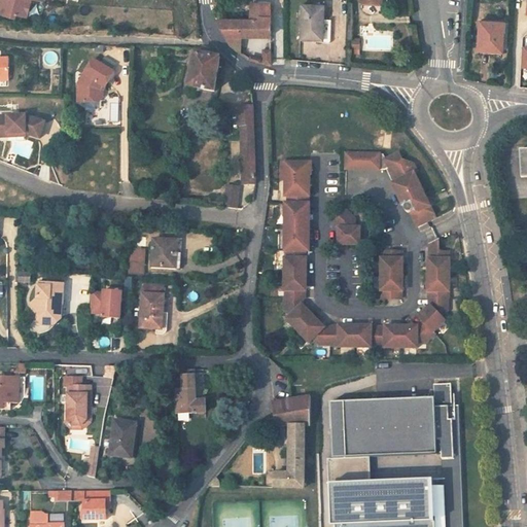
[(0,14),(16,19),(18,14),(27,18),(31,0),(0,0),(1,0),(3,1),(2,5),(0,4),(0,14)]
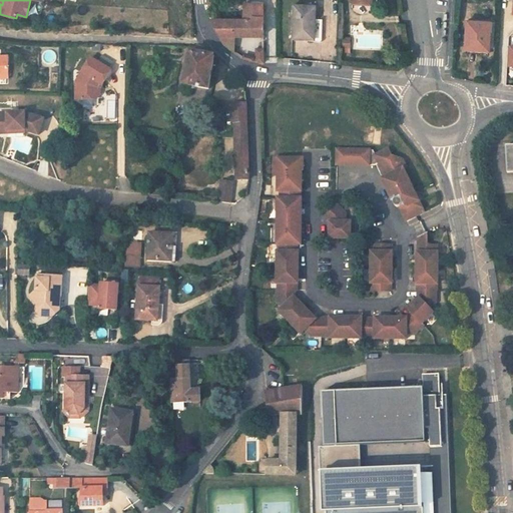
[(315,0),(300,0),(300,6),(293,5),(292,39),(321,40),(322,20),(315,19),(315,0)]
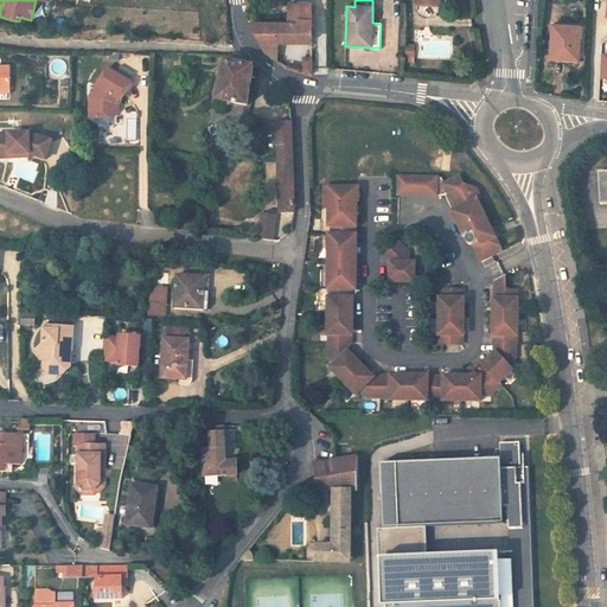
[(255,34),(264,55),(275,61),(278,43),(311,43),(311,4),(288,4),(288,23),(259,23),(253,4),(244,5),(244,8),(249,20),(255,34)]
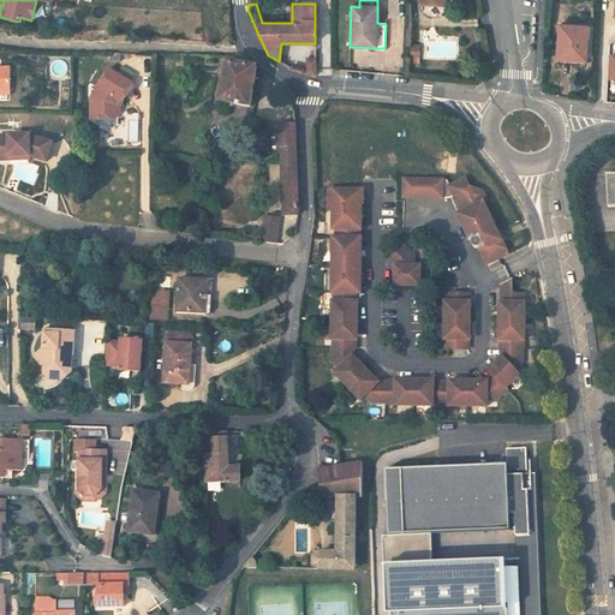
[(587,28),(560,25),(559,59),(585,61),(587,28)]
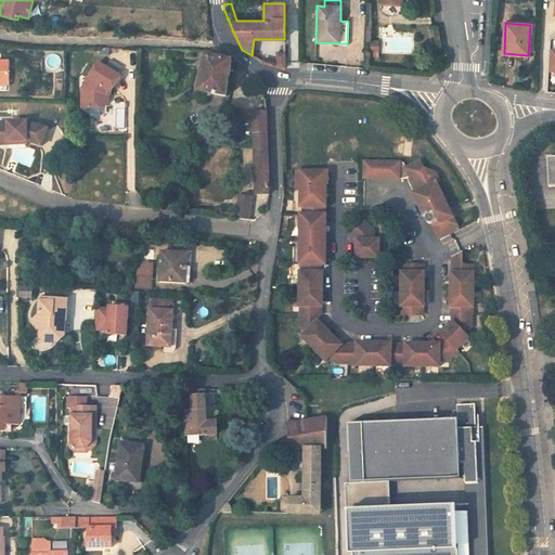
[(366,41),(366,52),(377,53),(377,42),(366,41)]
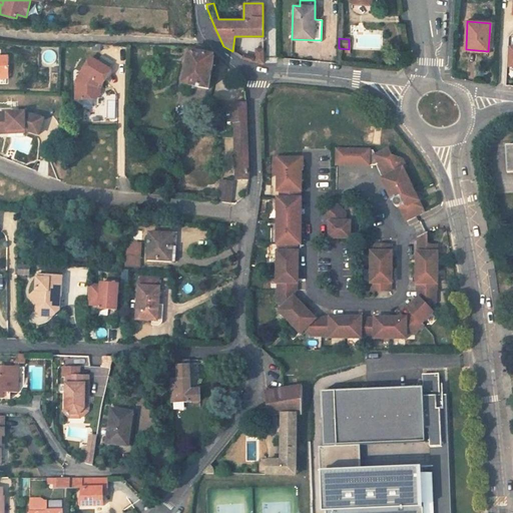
[(255,46),(253,62),(264,63),(266,48),(255,46)]
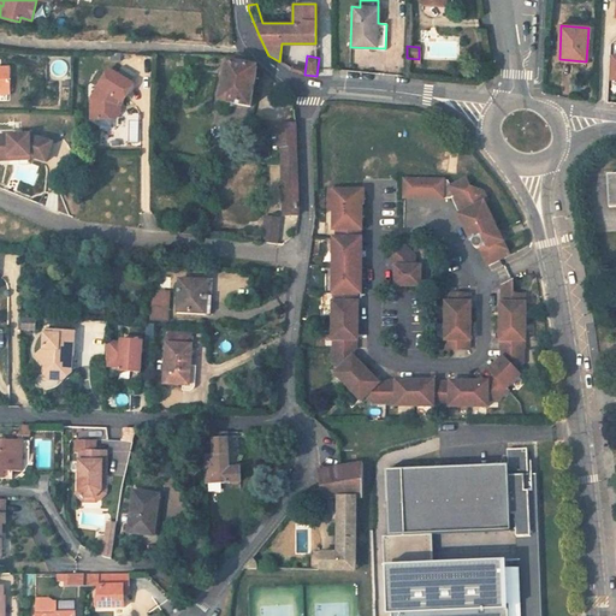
[(252,107),(258,69),(250,61),(244,58),(240,58),(238,64),(229,63),(221,102),(252,107)]
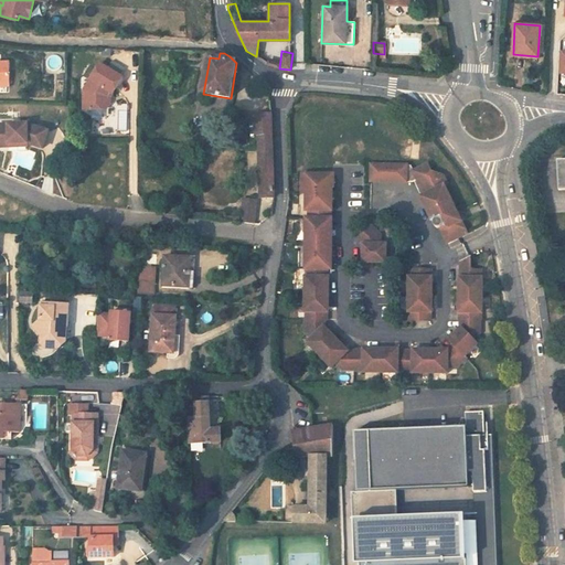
[(112,61),(107,68),(119,76),(124,68),(112,61)]
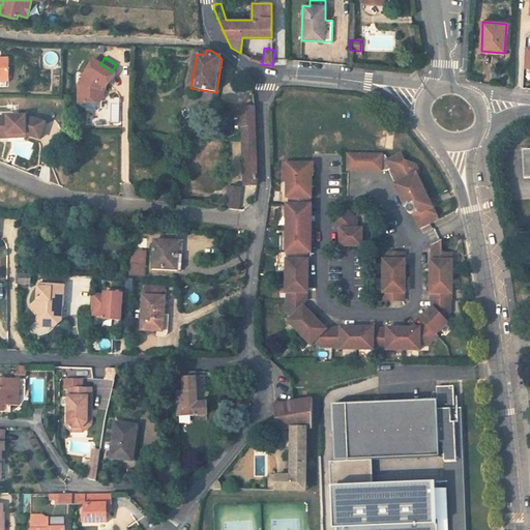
[(8,59),(0,59),(0,77),(8,77),(8,59)]
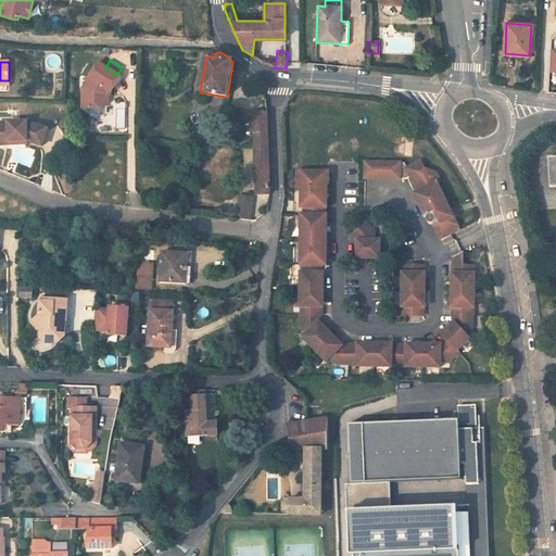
[(81,108),(102,109),(103,95),(105,90),(111,92),(121,77),(117,75),(105,67),(98,63),(81,89),(81,108)]
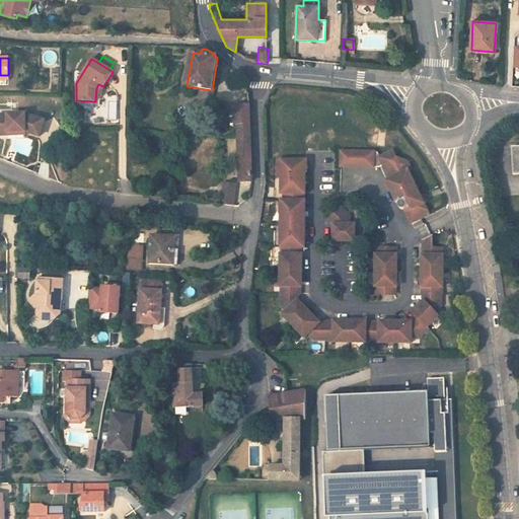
[(250,125),(249,104),(235,106),(235,125),(237,125),(237,126),(250,125)]
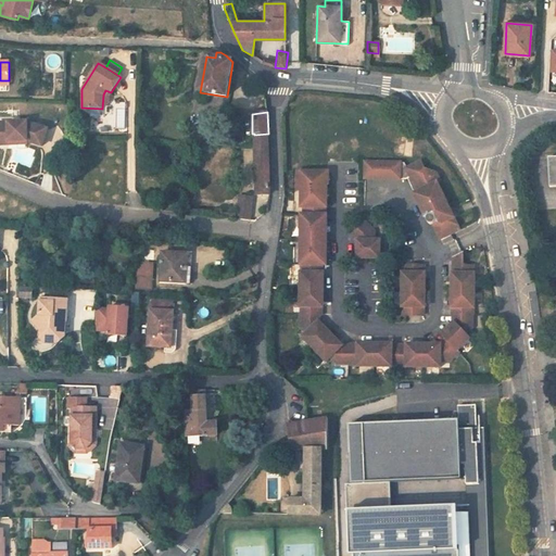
[(0,122),(0,144),(8,144),(8,149),(26,149),(26,141),(41,147),(47,130),(33,125),(26,125),(26,123),(0,122)]
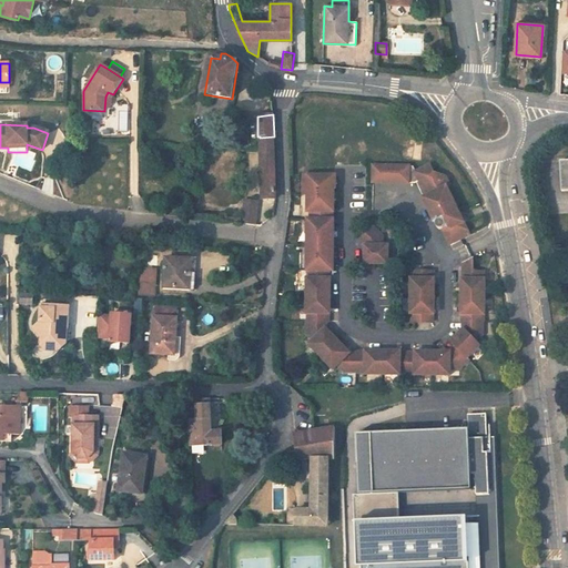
[(263,199),(276,199),(274,137),(260,138),(263,199)]
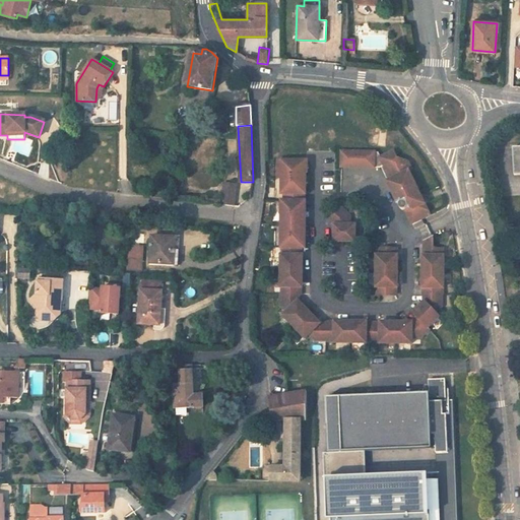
[(412,221),(431,213),(425,202),(428,201),(425,194),(421,196),(410,171),(413,169),(409,161),(398,157),(395,149),(382,156),(379,151),(342,150),(342,166),(381,166),(382,166),(386,164),(392,178),(389,180),(398,201),(400,202),(399,203),(398,205),(398,207),(400,209),(402,209),(405,208),(406,207),(412,221)]
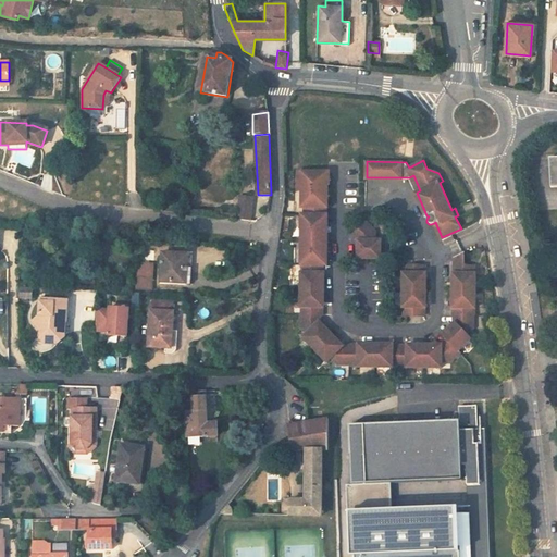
[(322,172),(299,172),(299,190),(305,190),(305,207),(306,207),(306,215),(302,214),(302,232),(306,232),(306,248),(302,248),(302,265),(302,273),(301,273),(301,307),(302,307),(302,314),(301,314),(301,327),(307,333),(302,337),(326,361),(331,358),(337,364),(350,364),(350,366),(358,366),(358,367),(393,367),(393,366),(407,366),(407,367),(442,367),(442,361),(450,361),(460,353),(458,350),(471,338),(467,334),(473,327),(473,314),(474,314),(474,307),(475,307),(475,273),(474,273),(474,265),(465,265),(465,252),(455,257),(455,273),(454,273),(453,307),(454,307),(454,314),(455,314),(455,323),(443,334),(447,338),(441,345),(408,344),(408,345),(393,345),(393,344),(359,344),(359,345),(351,345),(351,346),(343,346),(320,322),(320,314),(323,314),(323,307),(324,307),(324,273),(323,273),(323,265),(327,265),(327,248),(325,248),(325,240),(325,233),(327,233),(327,215),(326,215),(327,208),(329,208),(329,185),(322,185),(322,172)]
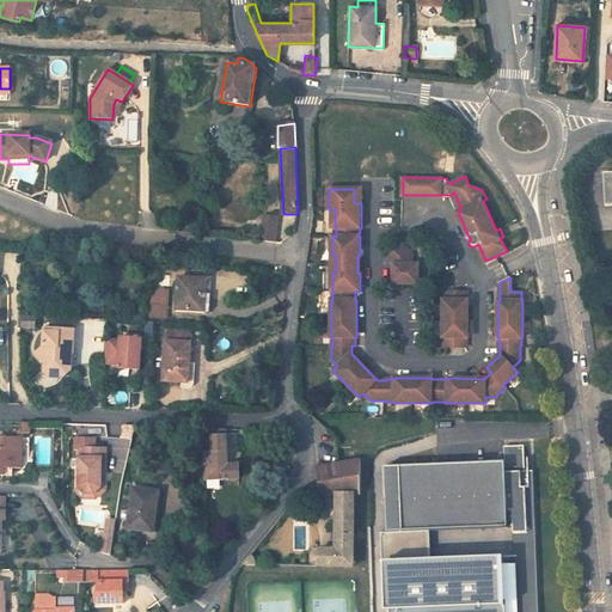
[(450,195),(458,212),(461,209),(454,193),(450,195)]
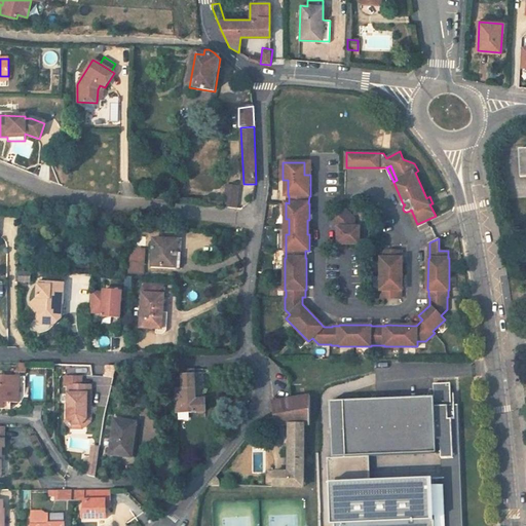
[(176,181),(175,192),(183,193),(184,182),(176,181)]
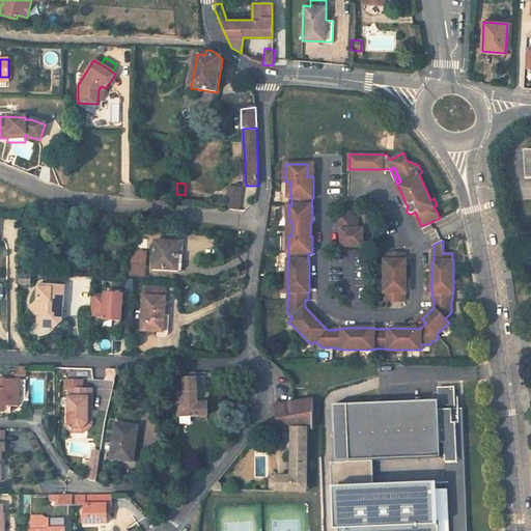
[(229,186),(226,207),(239,208),(241,187),(229,186)]
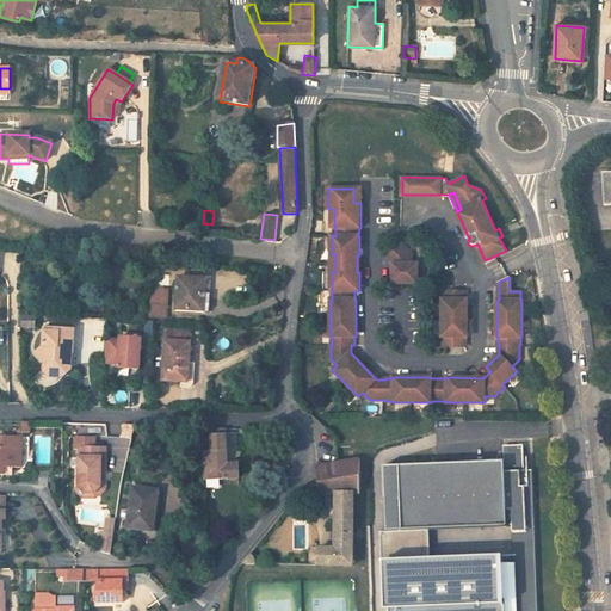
[(388,259),(394,265),(394,284),(419,284),(419,265),(413,265),(413,254),(402,244),(388,259)]
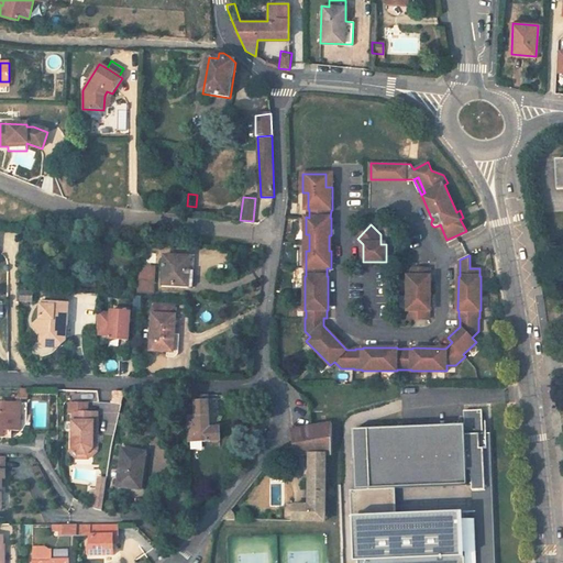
[(190,257),(165,256),(164,285),(186,286),(187,272),(190,272),(190,257)]
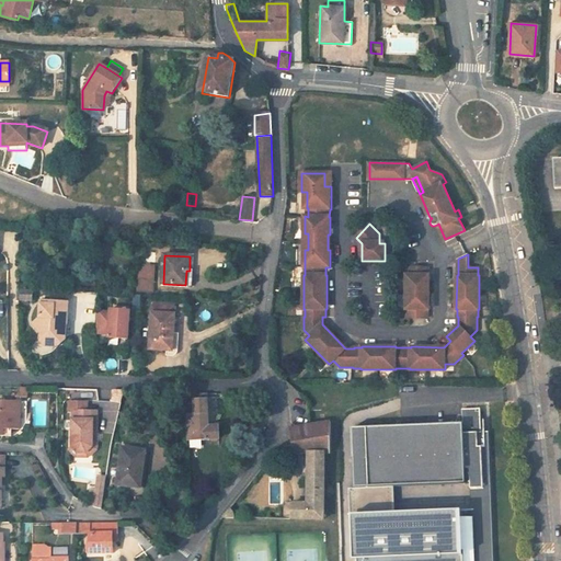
[(408,317),(427,317),(428,309),(430,309),(430,275),(428,275),(428,267),(408,267),(408,275),(407,275),(407,309),(408,309),(408,317)]
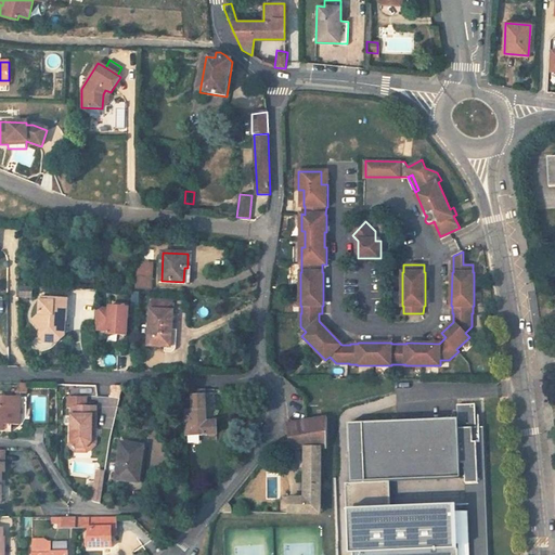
[(136,275),(136,288),(153,289),(153,276),(136,275)]
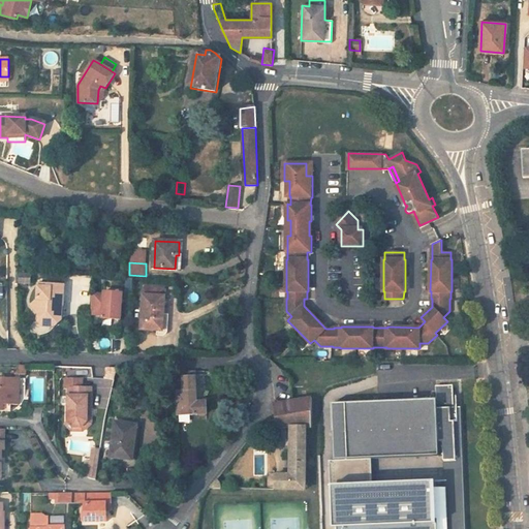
[(30,275),(21,275),(21,283),(30,284),(30,275)]
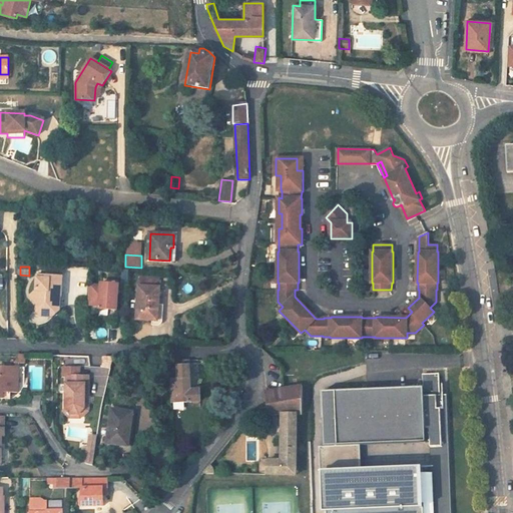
[(63,277),(38,275),(37,291),(31,295),(37,304),(37,311),(48,312),(52,317),(61,310),(63,308),(64,300),(62,297),(63,277)]
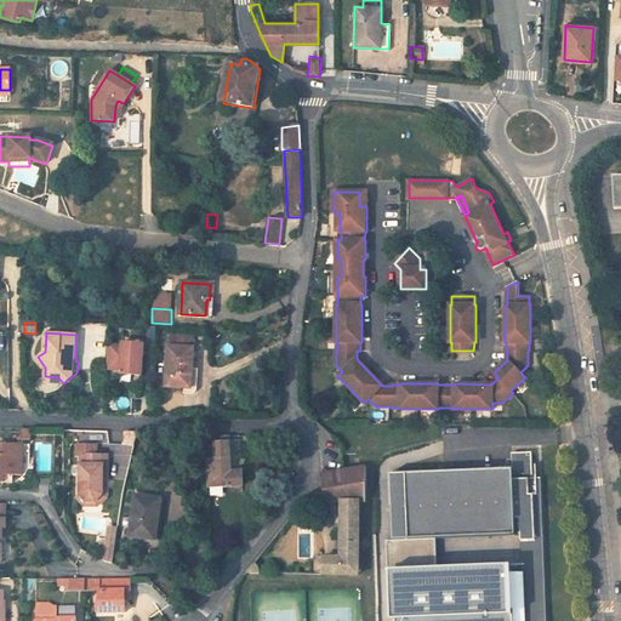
[(192,340),(170,339),(166,387),(192,388),(194,348),(192,348),(192,340)]
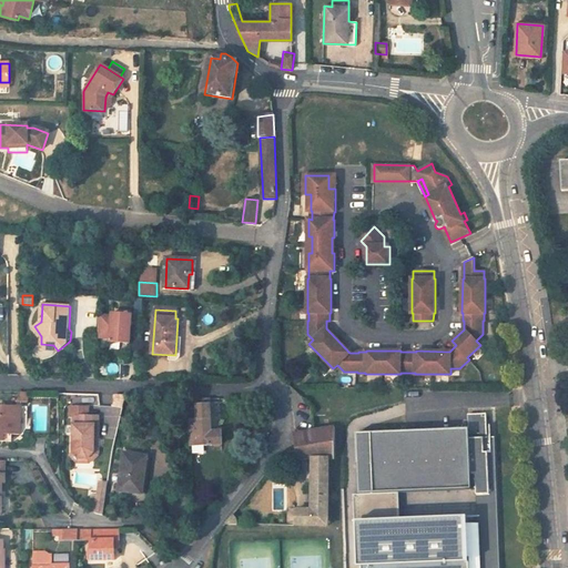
[(132,343),(133,314),(98,313),(98,343),(132,343)]
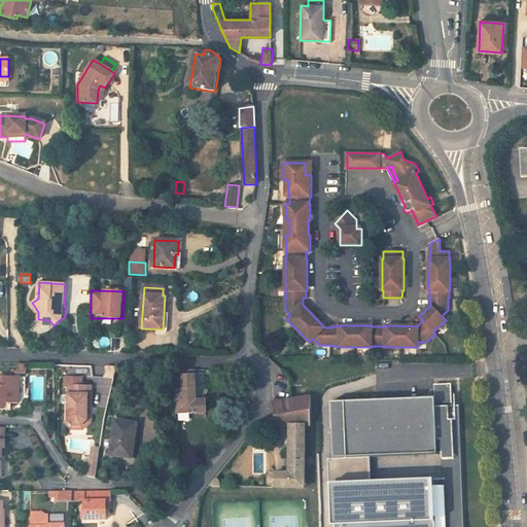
[(105,337),(104,349),(114,350),(121,351),(121,338),(114,338),(105,337)]
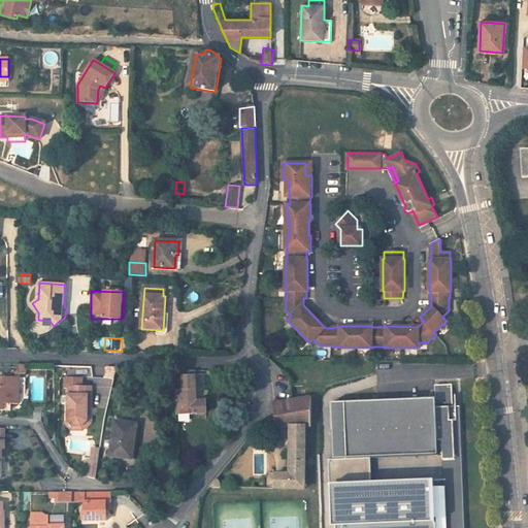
[(66,375),(92,376),(92,367),(66,366),(66,375)]
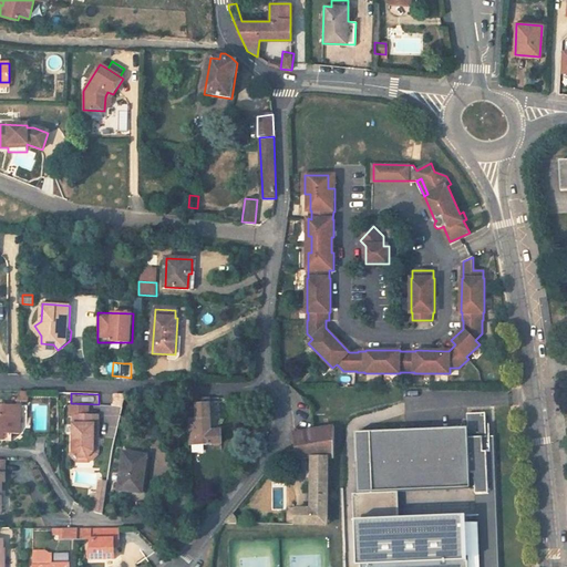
[(196,398),(197,410),(191,410),(191,420),(192,446),(213,446),(213,445),(223,445),(222,430),(218,430),(218,433),(212,433),(210,420),(210,410),(210,398),(196,398)]
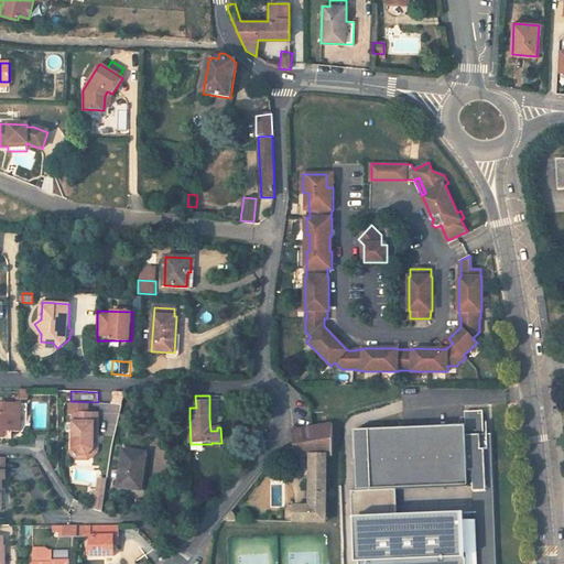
[(0,438),(3,438),(3,432),(12,432),(20,433),(21,422),(17,422),(18,408),(18,404),(0,403),(0,438)]
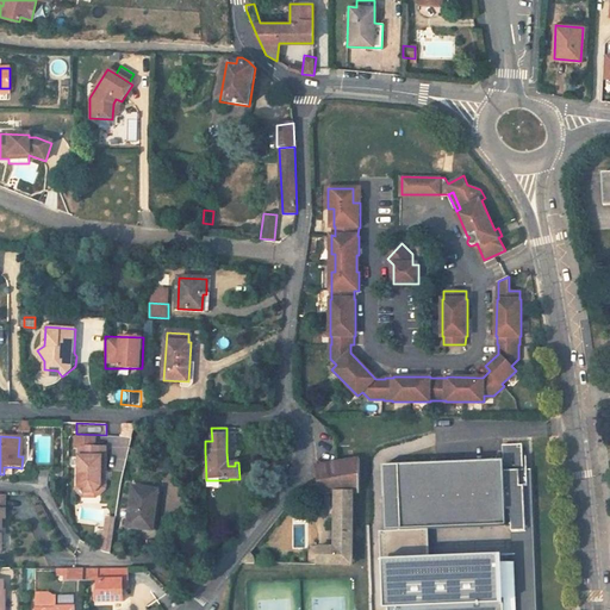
[(74,436),(74,441),(74,447),(78,447),(78,452),(76,485),(83,492),(93,492),(99,486),(100,471),(104,471),(105,452),(105,447),(93,447),(88,447),(89,436),(74,436)]
